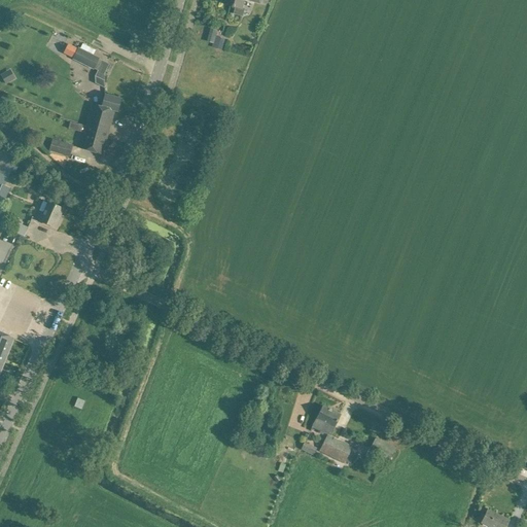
[(259,0),(225,0),(224,4),(243,9),(245,0),(247,0),(259,3),(259,0)]
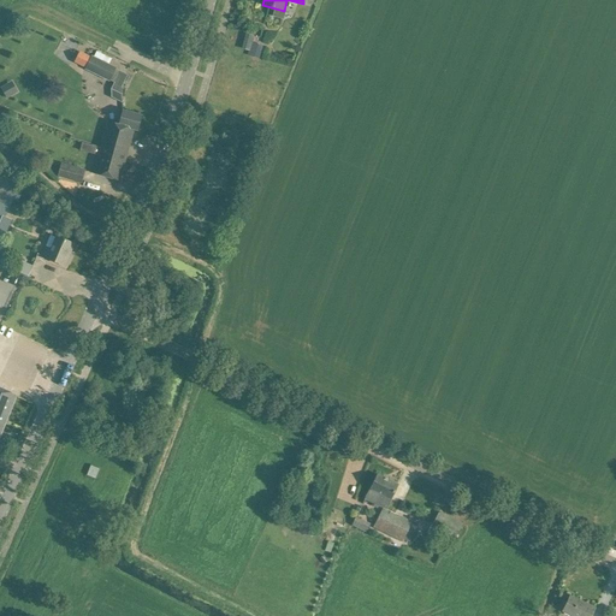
[(246,34),(241,49),(249,51),(248,54),(259,58),(262,46),(252,42),(254,36),(246,34)]
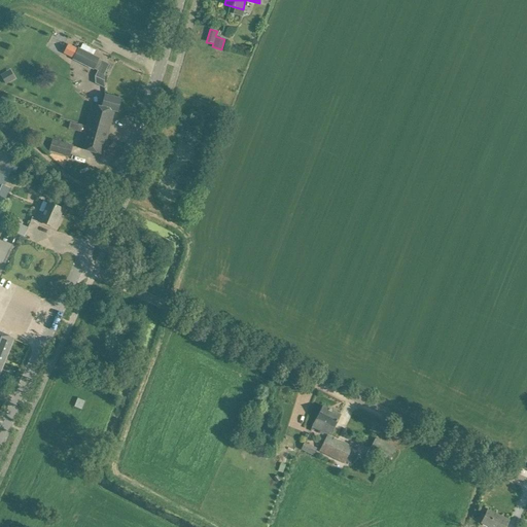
[(78,48),(73,59),(94,69),(99,58),(78,48)]
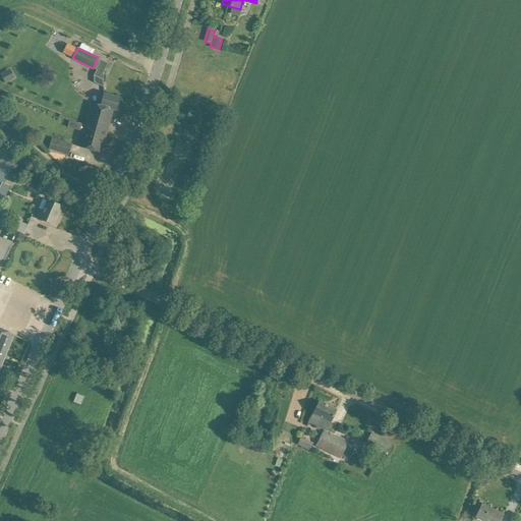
[(10,69),(1,74),(6,83),(15,78),(10,69)]
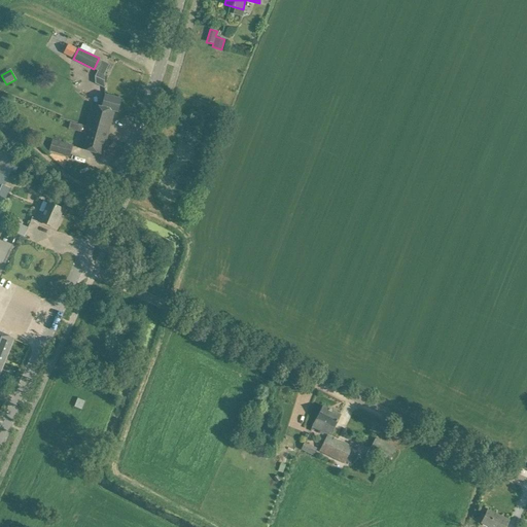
[(121,99),(111,96),(105,94),(101,107),(94,105),(93,104),(86,127),(108,133),(114,111),(118,112),(121,99)]
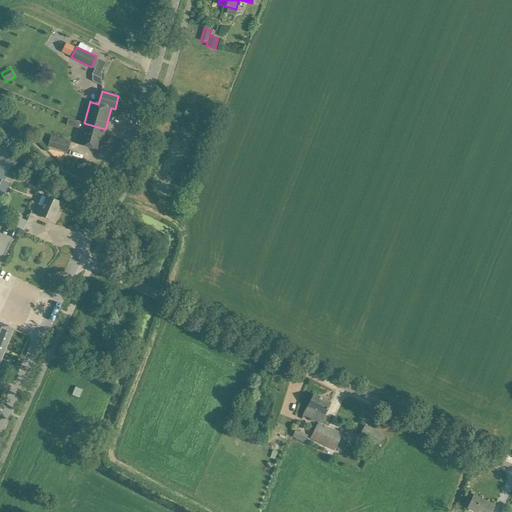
[(99,150),(105,129),(84,123),(78,144),(89,147),(99,150)]
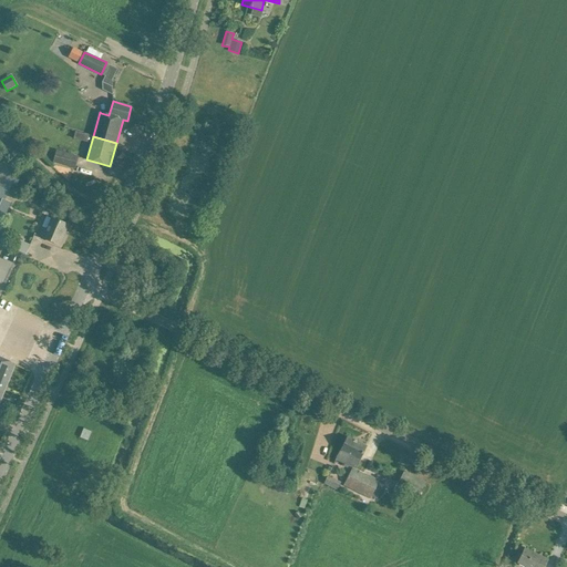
[(75,167),(79,157),(57,151),(54,162),(75,167)]
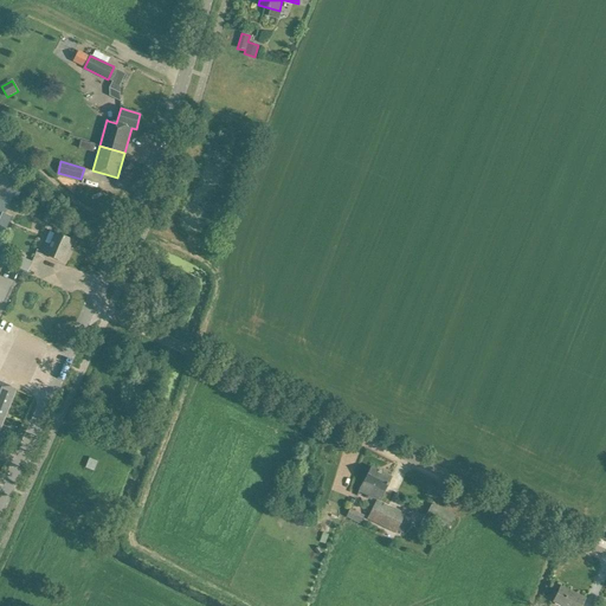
[(0,188),(0,210),(6,213),(13,194),(0,188)]
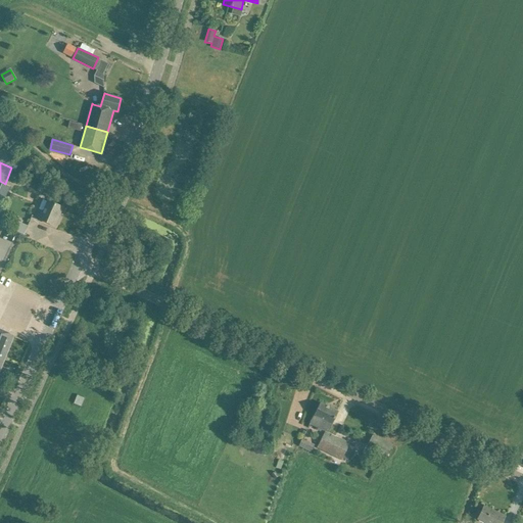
[(62,207),(53,203),(48,201),(43,212),(39,210),(36,218),(44,221),(53,225),(57,215),(59,216),(62,207)]
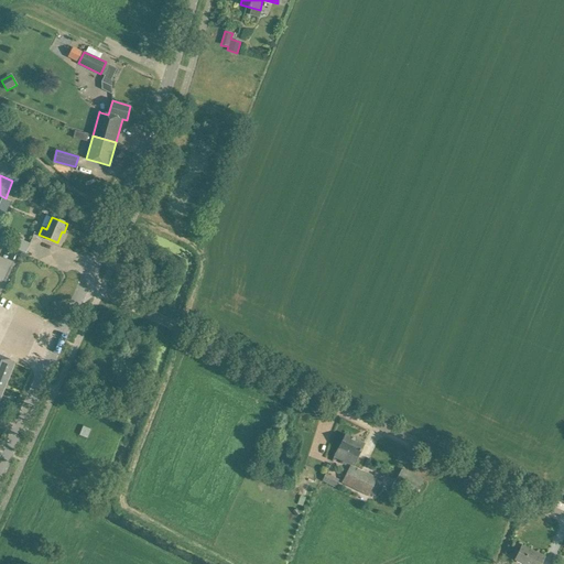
[(25,253),(30,243),(18,238),(13,249),(25,253)]
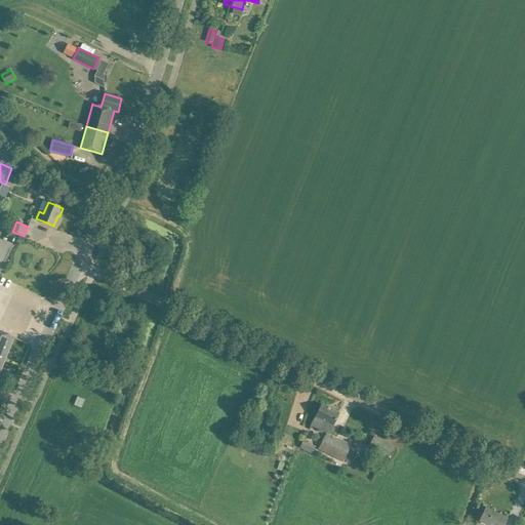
[(0,370),(14,337),(4,333),(0,331),(0,370)]
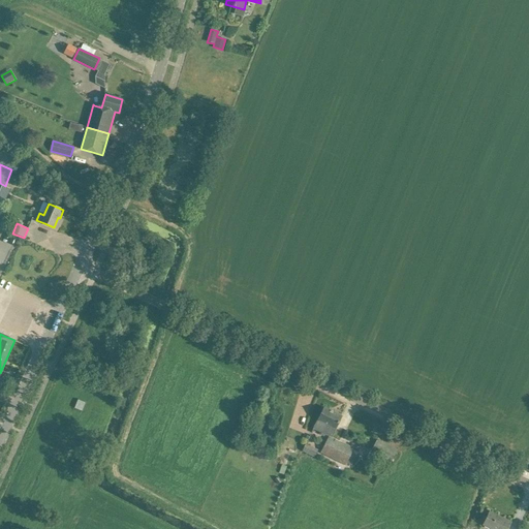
[(82,411),(85,403),(79,400),(74,408),(82,411)]
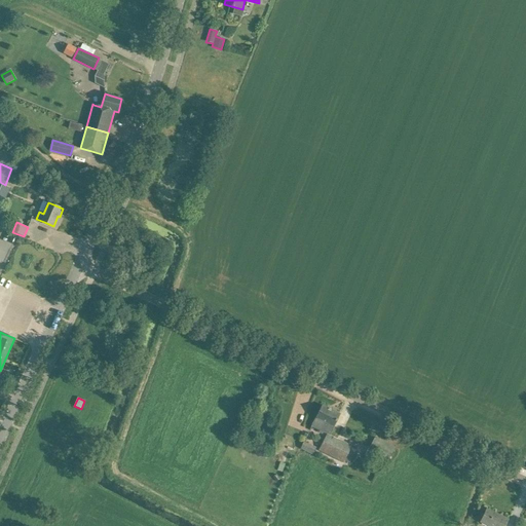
[(325,431),(330,435),(334,426),(333,426),(339,414),(323,405),(316,417),(315,417),(311,426),(325,433),(325,431)]
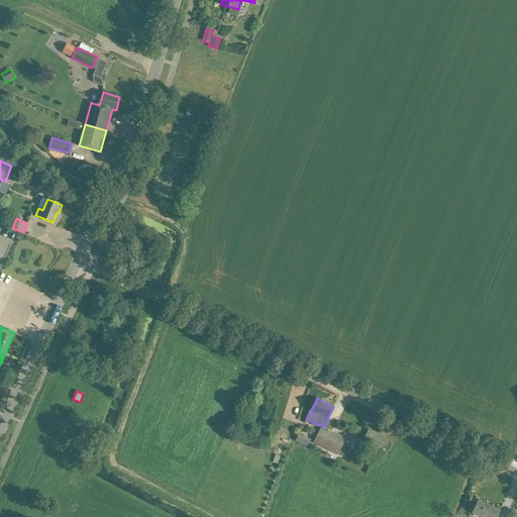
[(321,426),(313,441),(337,453),(338,452),(339,449),(342,444),(343,441),(345,438),(321,426)]
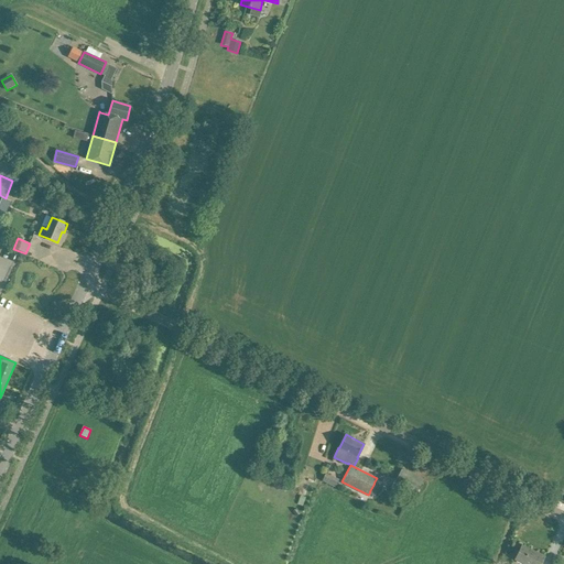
[(339,479),(326,473),(323,480),(335,487),(339,479)]
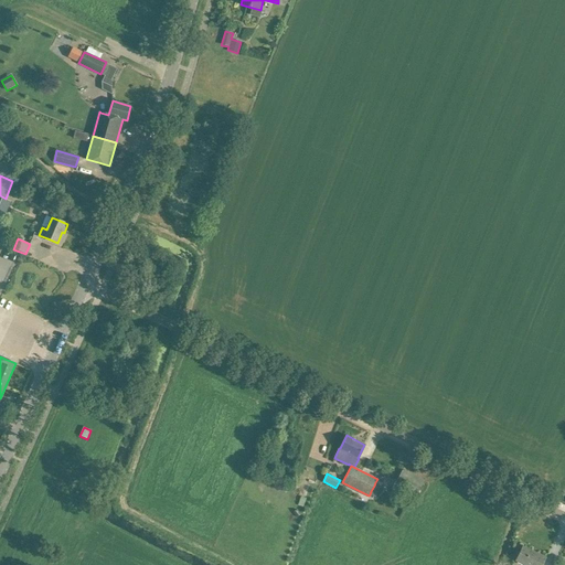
[(542,564),(545,557),(523,546),(516,561),(525,564),(542,564)]
